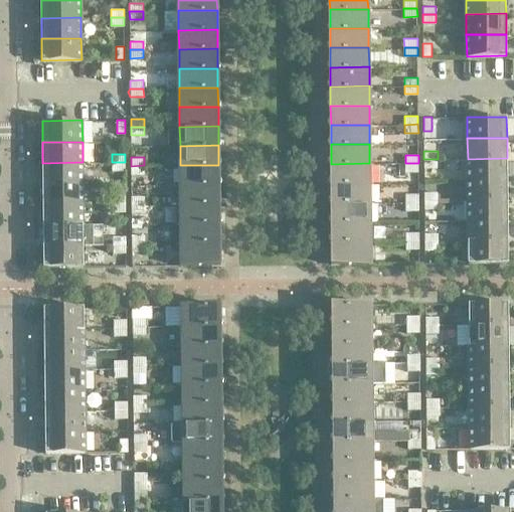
[(507,179),(507,158),(468,159),(468,179),(507,179)]
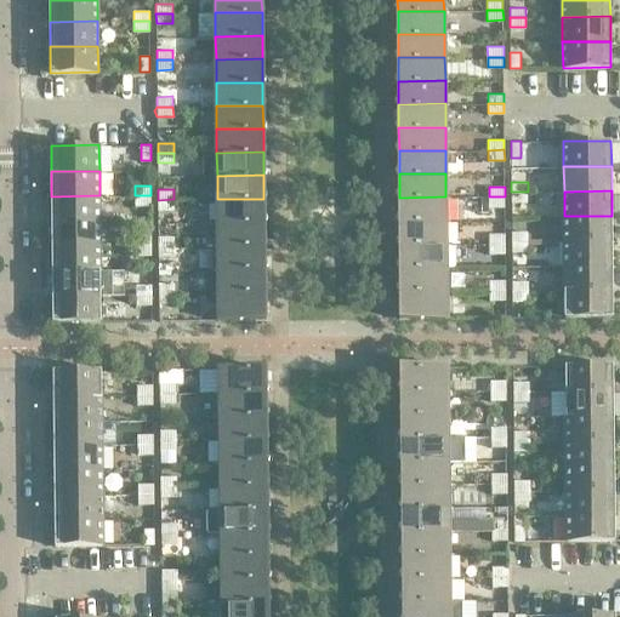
[(528,201),(528,192),(511,192),(511,201),(528,201)]
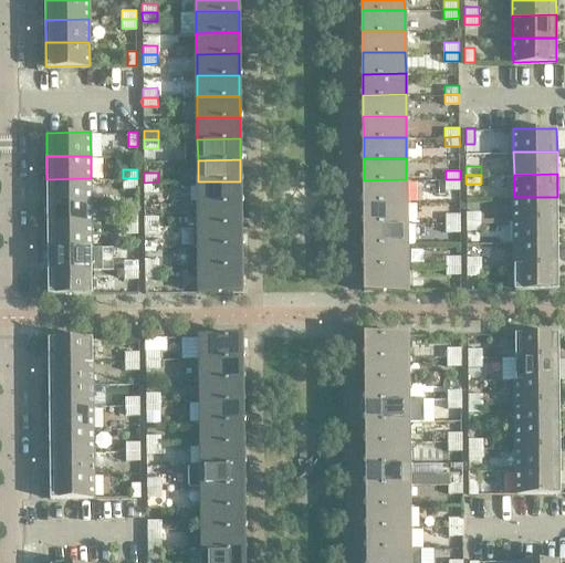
[(91,201),(91,178),(46,179),(48,201),(91,201)]
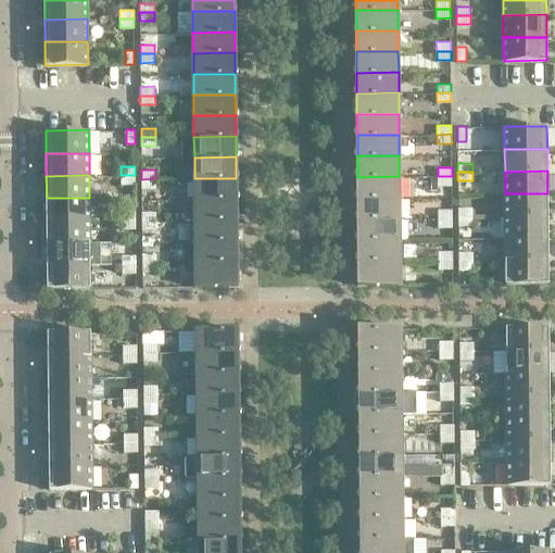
[(135,184),(135,175),(121,175),(121,184),(135,184)]
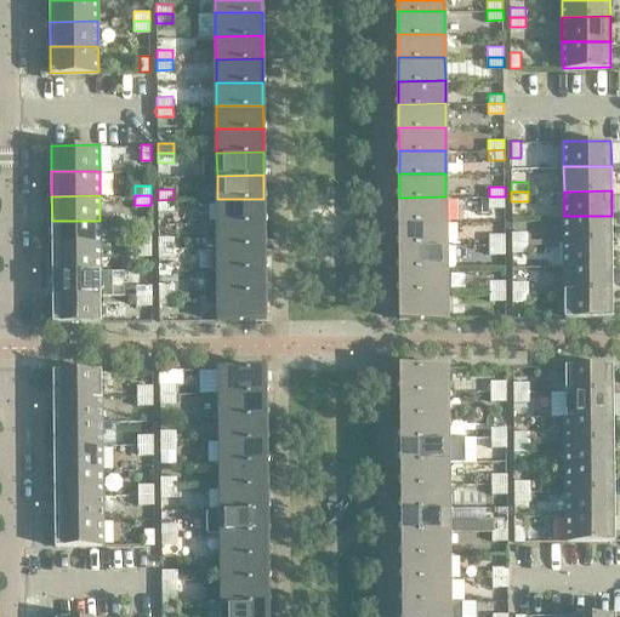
[(447,220),(445,196),(399,198),(399,221),(447,220)]
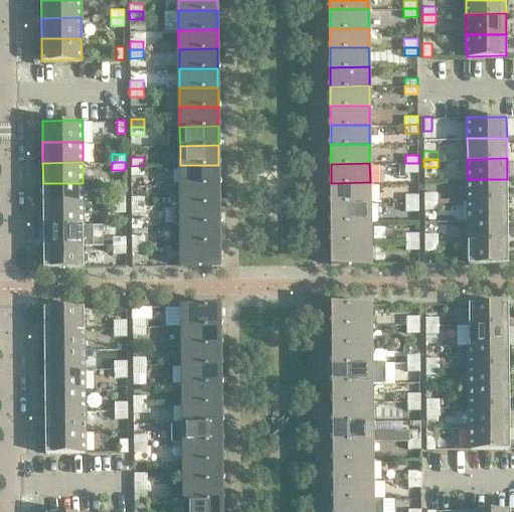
[(418,171),(418,163),(405,163),(405,171),(418,171)]
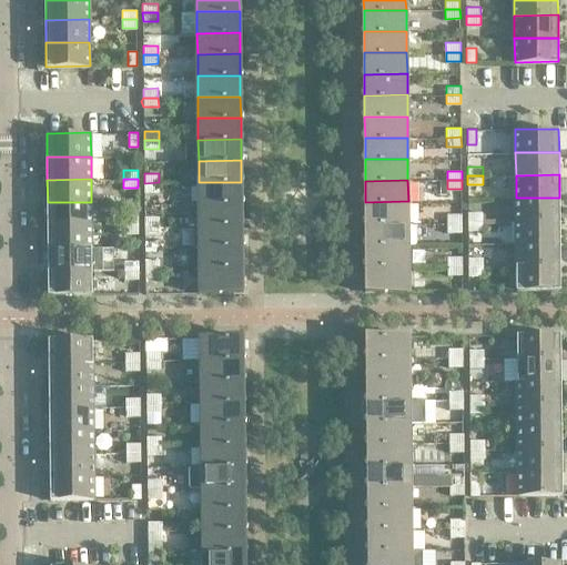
[(159,192),(159,182),(144,183),(144,192),(159,192)]
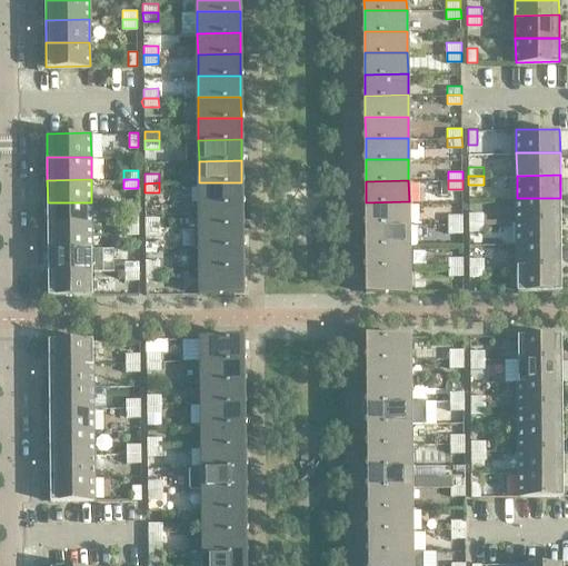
[(241,204),(241,182),(199,182),(199,204),(241,204)]
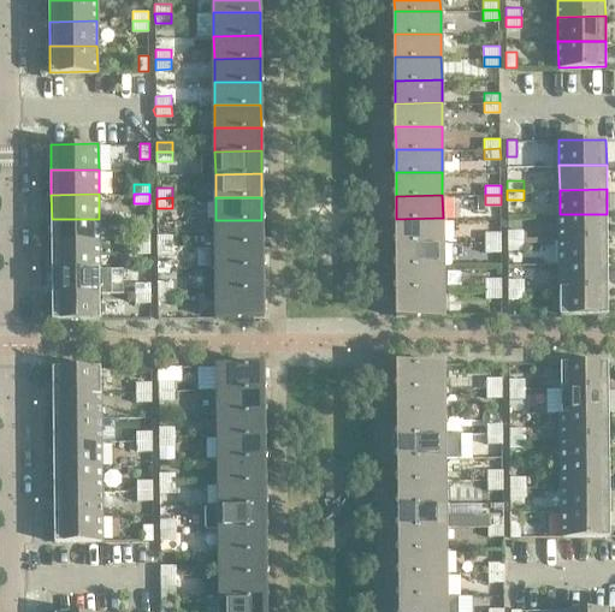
[(607,238),(607,214),(560,214),(560,239),(607,238)]
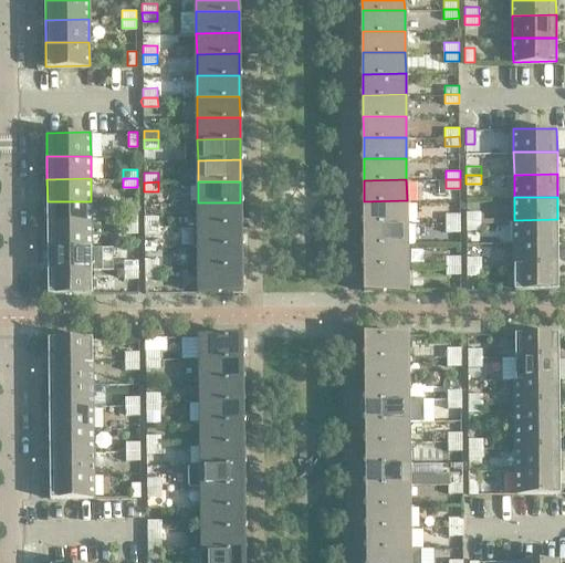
[(407,222),(407,200),(364,201),(364,222),(407,222)]
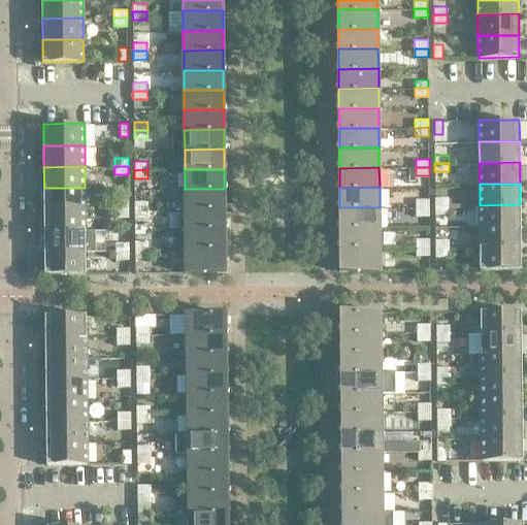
[(85,208),(85,188),(44,188),(44,208),(85,208)]
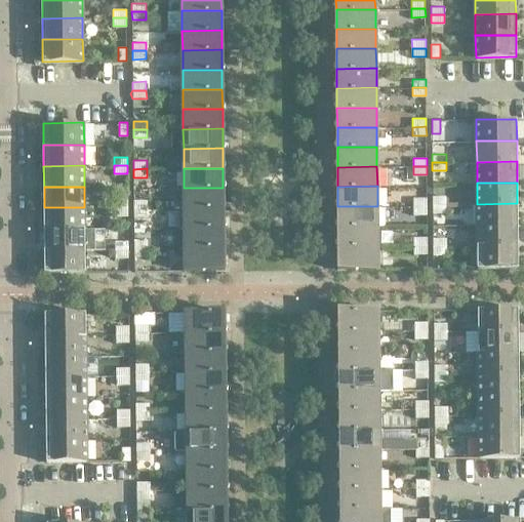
[(224,207),(223,188),(184,188),(184,207),(224,207)]
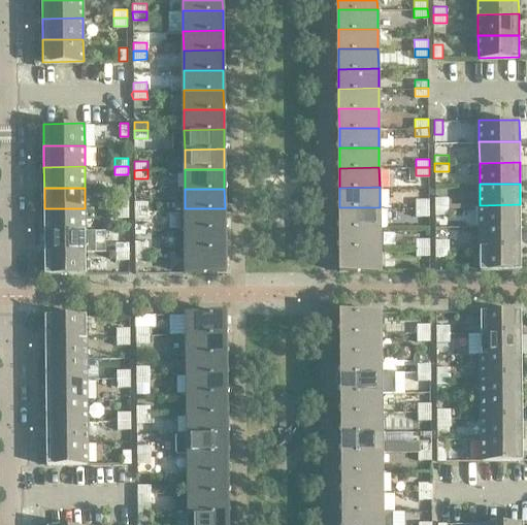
[(449,205),(449,197),(435,197),(435,205),(449,205)]
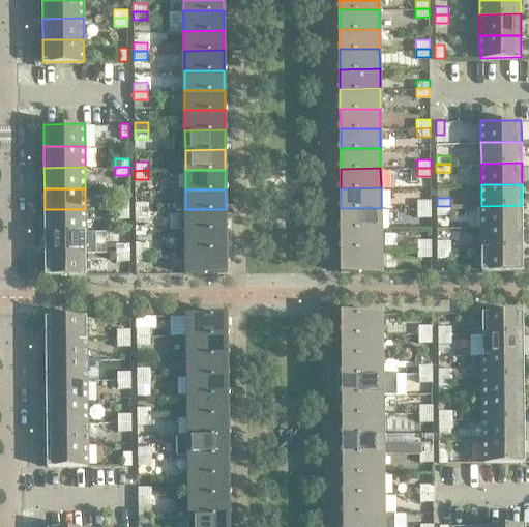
[(431,207),(431,199),(417,199),(417,207),(431,207)]
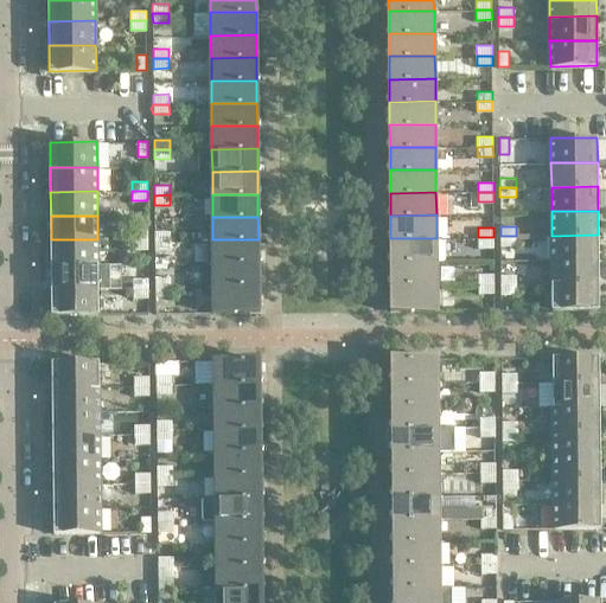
[(148,239),(148,230),(132,230),(132,239),(148,239)]
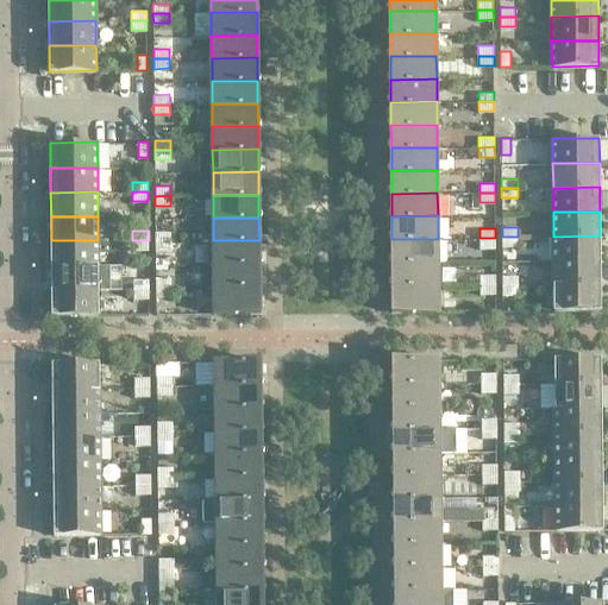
[(171,241),(171,232),(155,232),(155,241),(171,241)]
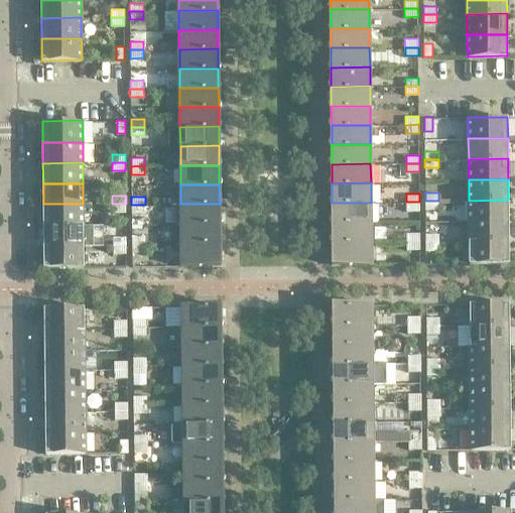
[(508,221),(508,200),(469,201),(469,221),(508,221)]
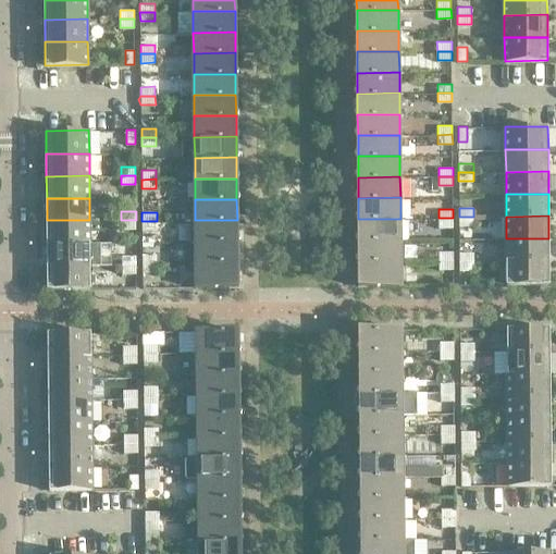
[(473,225),(473,217),(459,217),(459,225),(473,225)]
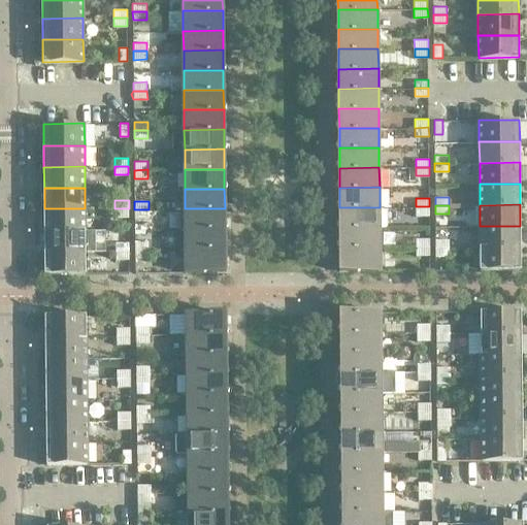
[(429,215),(429,206),(416,206),(416,215),(429,215)]
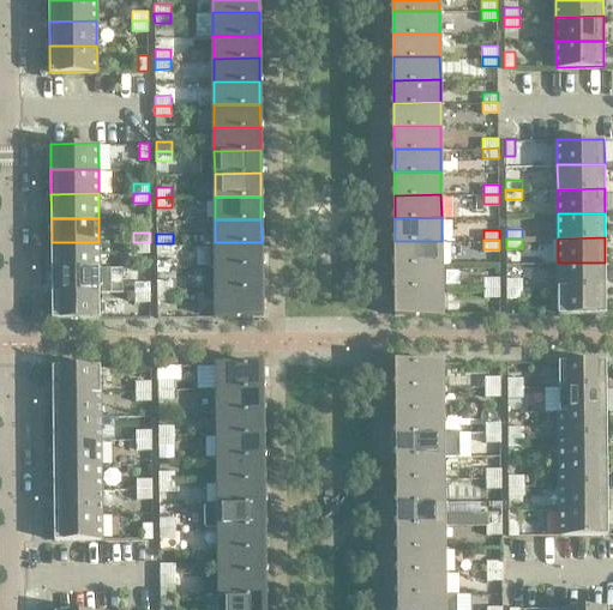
[(442,264),(442,241),(395,241),(396,264),(442,264)]
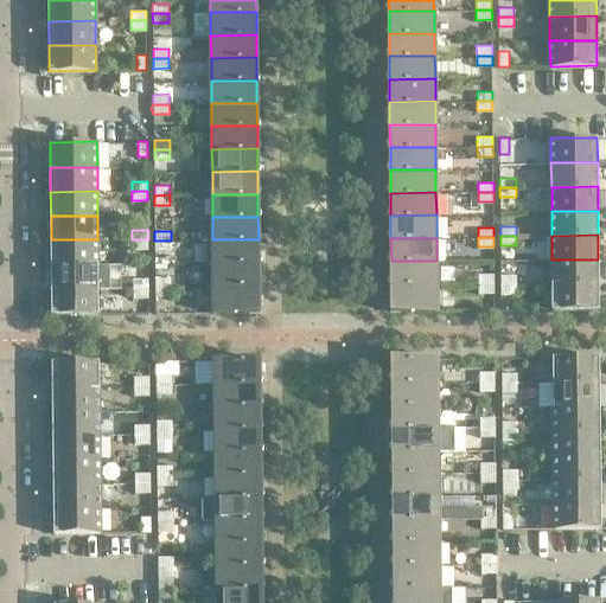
[(97,264),(97,239),(51,239),(51,264),(97,264)]
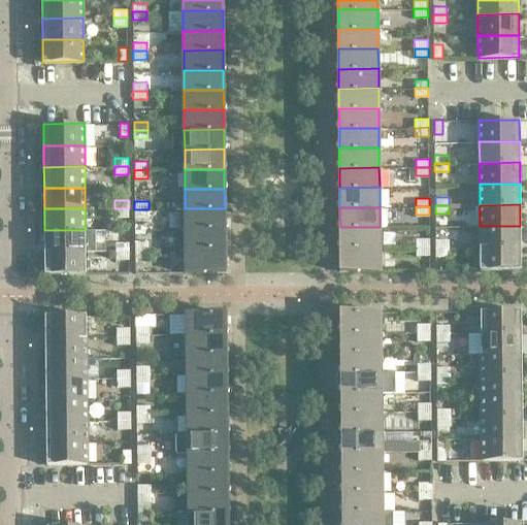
[(129,217),(129,208),(114,208),(116,217),(129,217)]
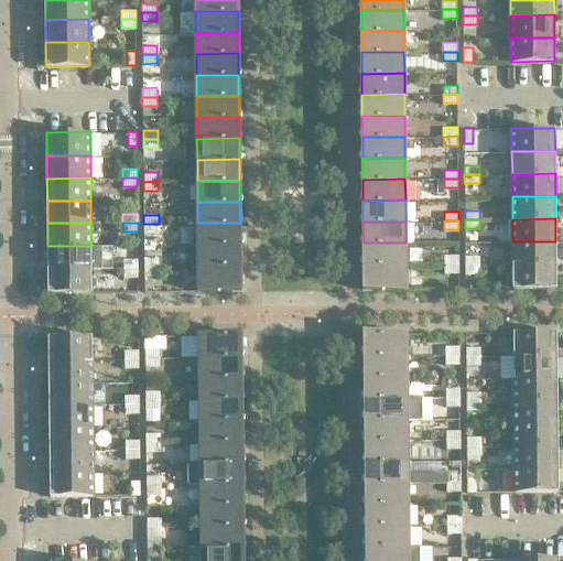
[(240,244),(240,223),(197,223),(197,245),(240,244)]
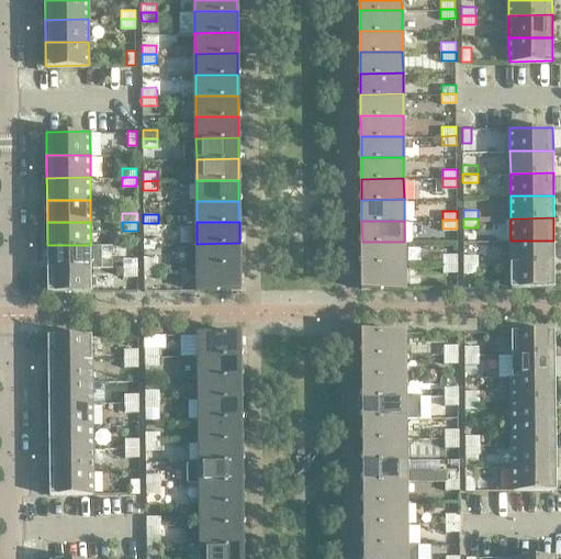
[(158,232),(158,223),(143,223),(143,232),(158,232)]
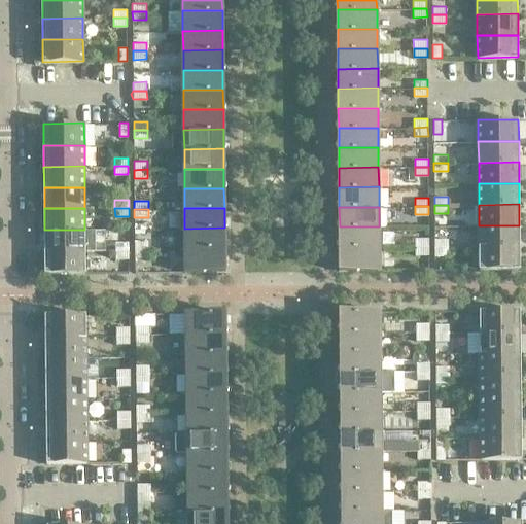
[(520,246),(519,225),(479,225),(479,246),(520,246)]
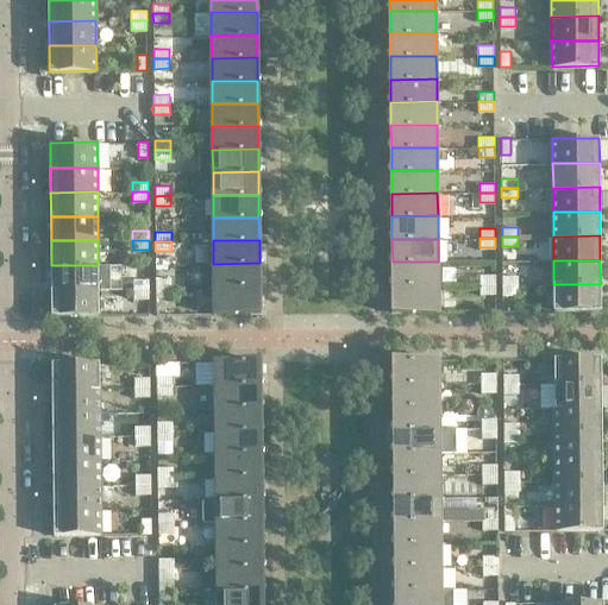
[(438,284),(438,262),(393,262),(393,284),(438,284)]
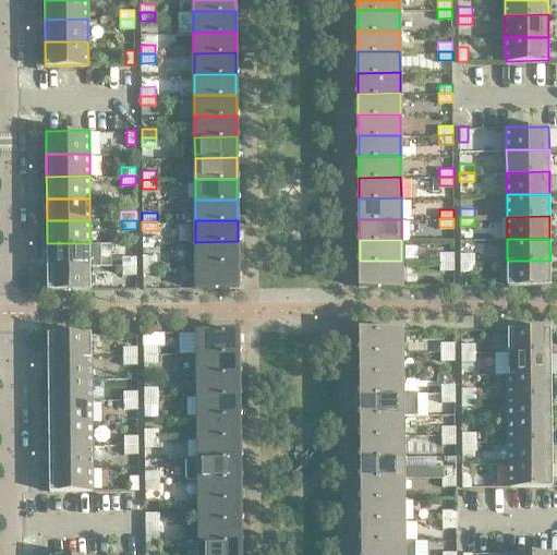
[(238,262),(238,241),(195,242),(196,263),(238,262)]
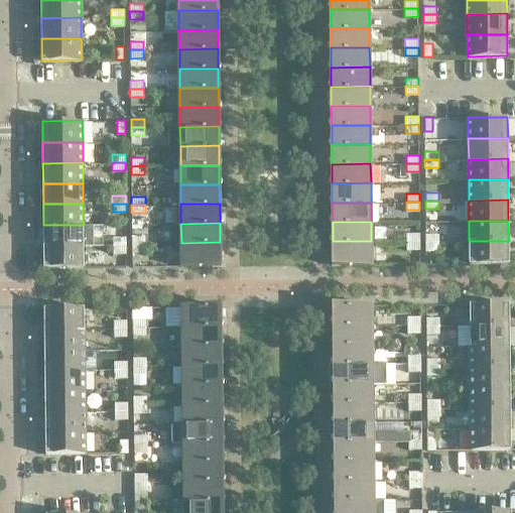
[(84,245),(83,225),(43,225),(43,245),(84,245)]
